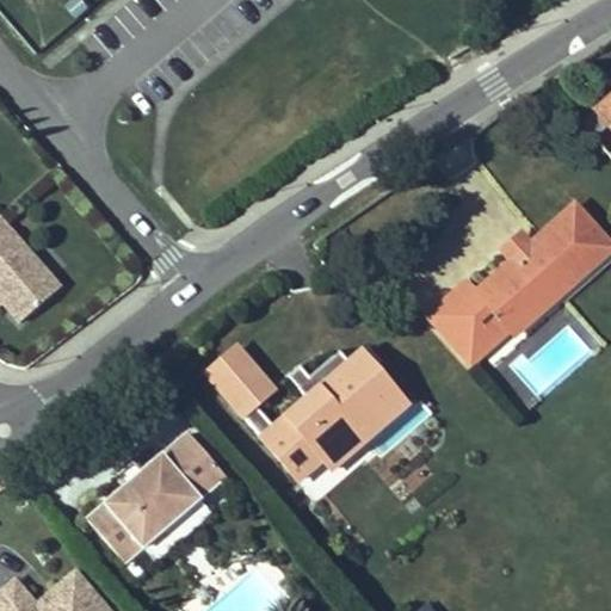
[(54,0),(72,23),(90,8),(82,0),(54,0)]
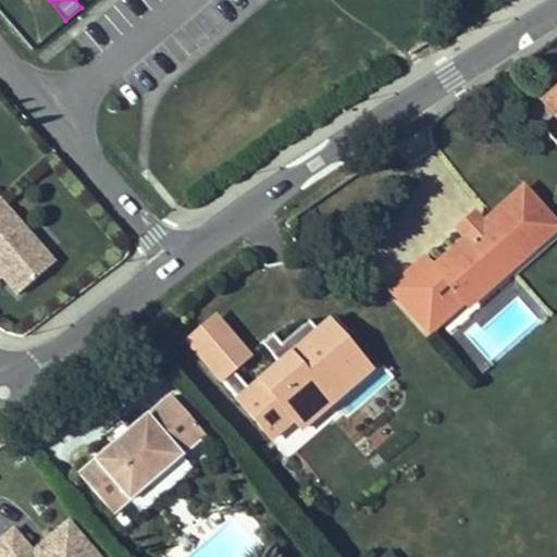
[(556,87),(541,101),(556,120),(556,87)]
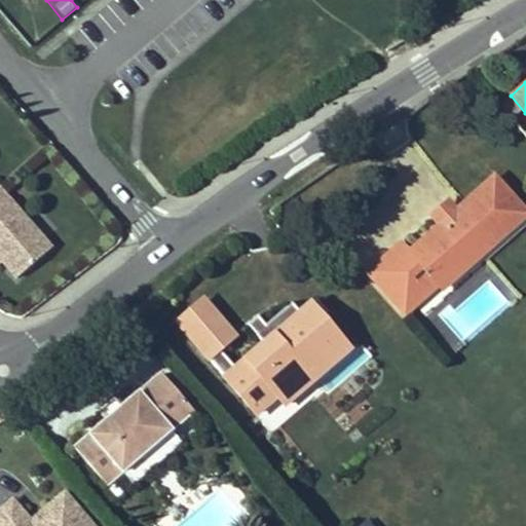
[(427,273),(437,283),(450,270),(454,274),(512,223),(504,216),(516,204),(490,175),(460,201),(452,209),(450,205),(433,221),(436,224),(406,251),(404,247),(370,276),(403,313),(412,305),(402,294),(420,277),(421,279),(427,273)]
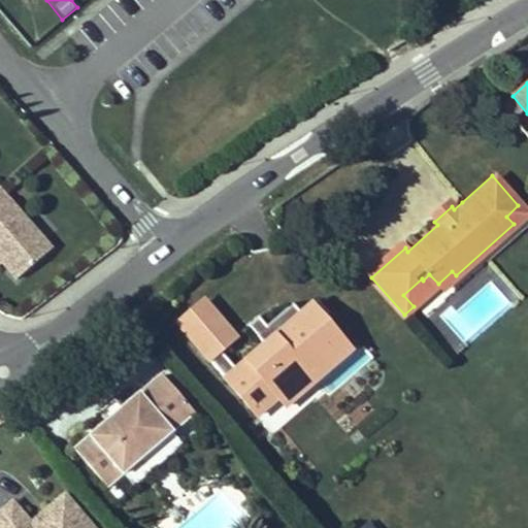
[(52,251),(0,191),(0,260),(3,264),(17,281),(52,251)]
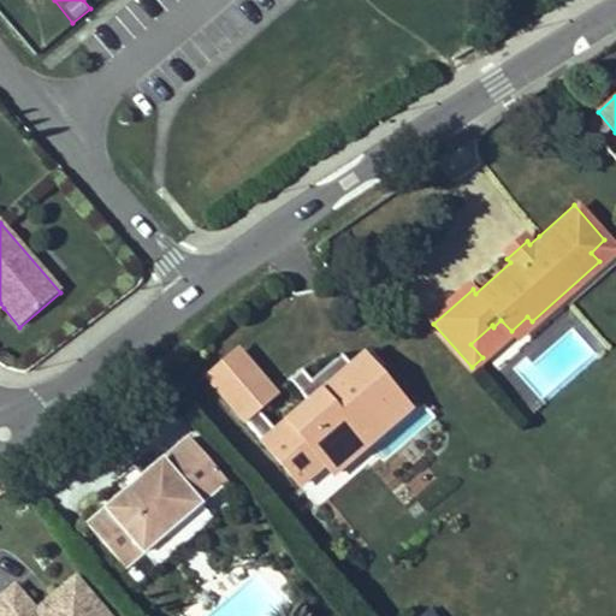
[(612,249),(604,240),(591,253),(599,261),(612,249)]
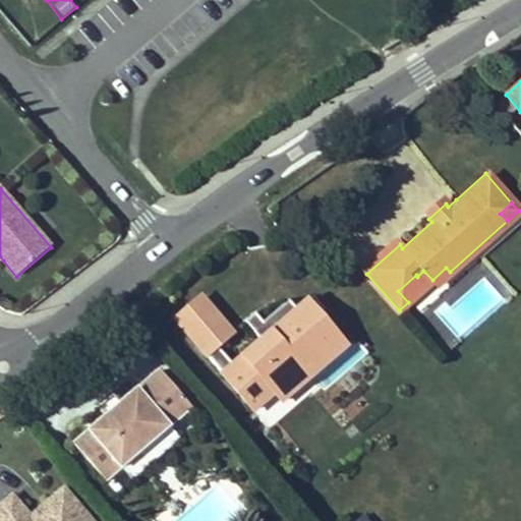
[(408,302),(432,280),(423,271),(417,277),(416,275),(398,291),(408,302)]
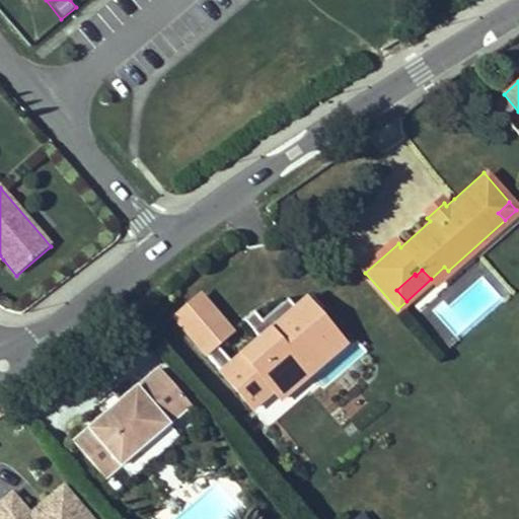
[(218,370),(253,411),(276,391),(284,400),(351,341),(304,288),(261,327),(263,329),(218,370)]
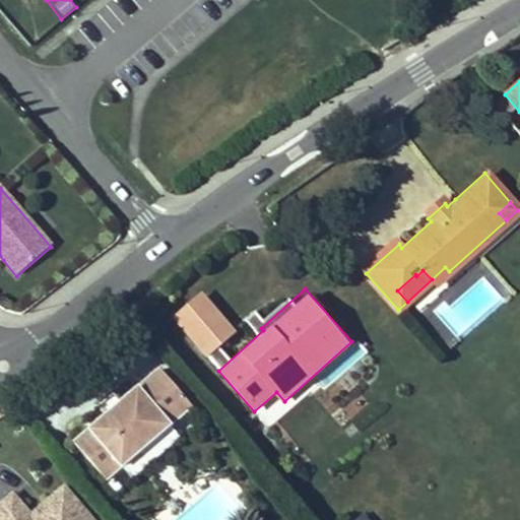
[(172,316),(207,356),(238,330),(202,289),(172,316)]
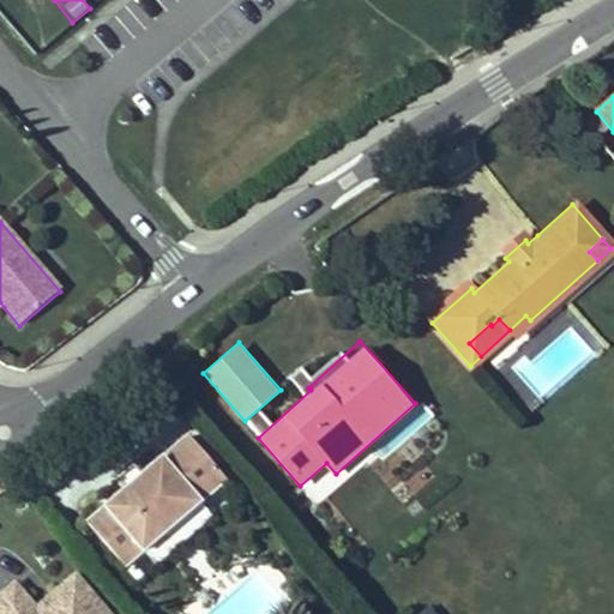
[(146,476),(127,493),(90,524),(127,569),(228,483),(191,439),(146,476)]
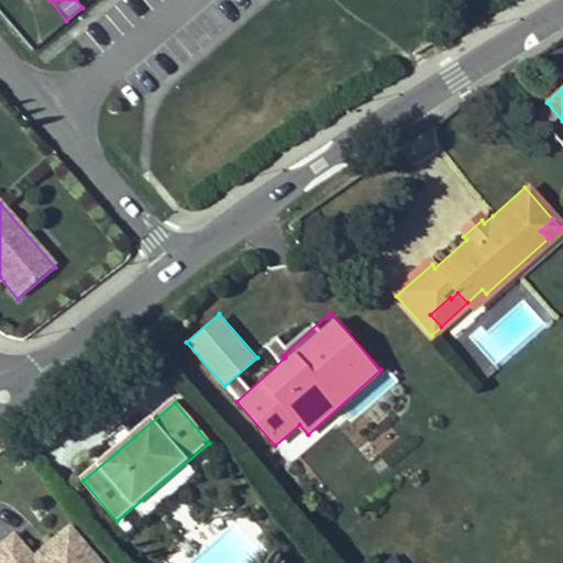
[(109,442),(117,452),(134,437),(127,427),(109,442)]
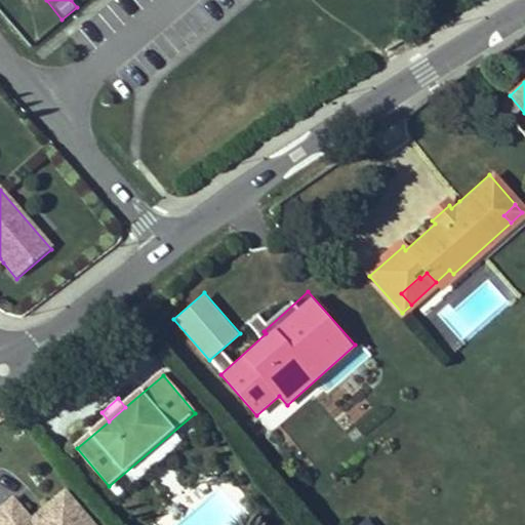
[(91,524),(68,496),(53,510),(51,520),(55,524),(53,524),(33,524),(16,503),(0,517),(0,524),(91,524)]
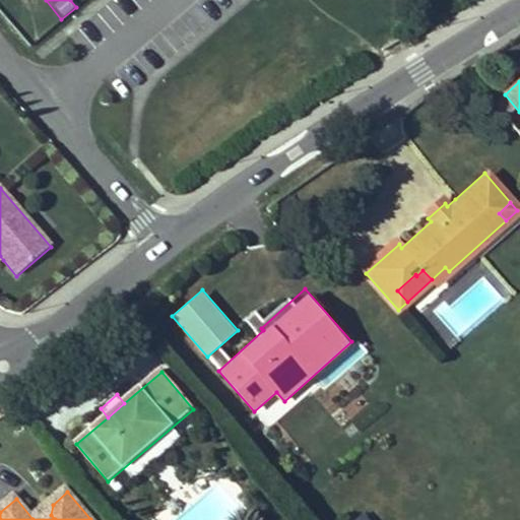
[(51,515),(53,505),(35,519),(53,519),(55,519),(51,515)]
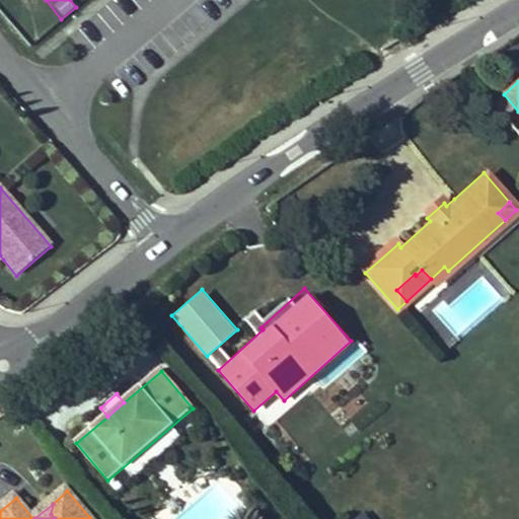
All buildings are outlined.
